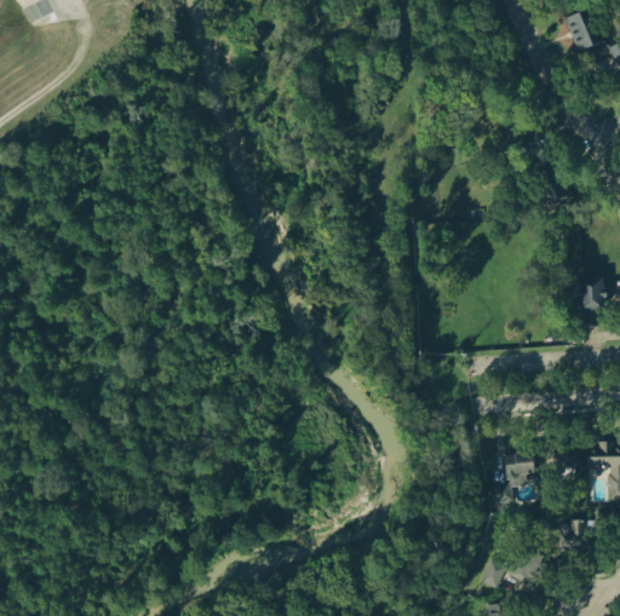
[(597,29),(587,34),(578,11),(563,18),(578,51),(602,40),(597,29)]
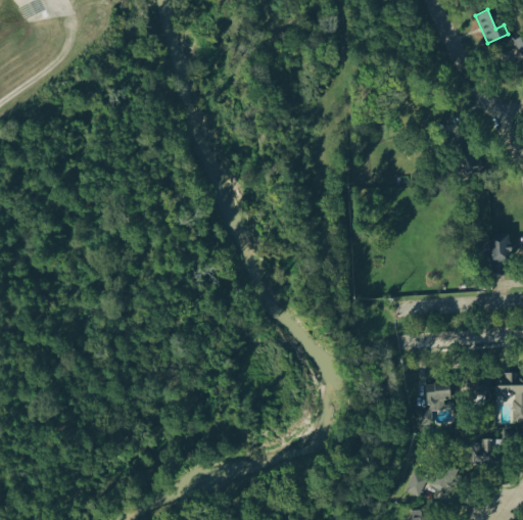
[(522,35),(513,41),(522,61),(522,35)]
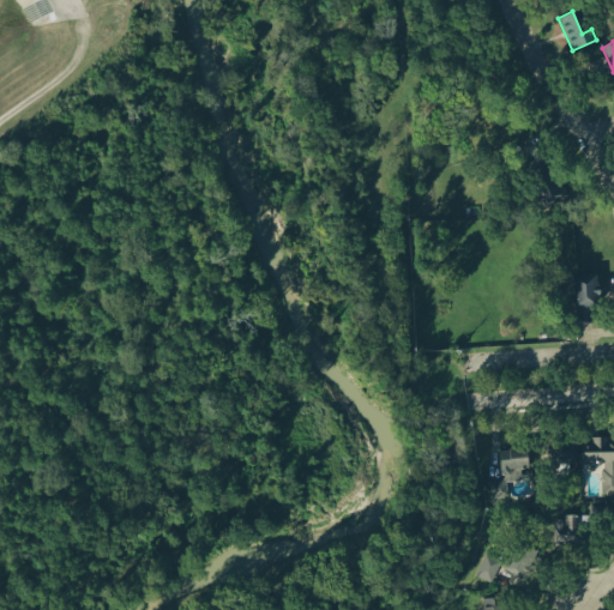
[(597,273),(572,273),(572,307),(597,307),(597,273)]
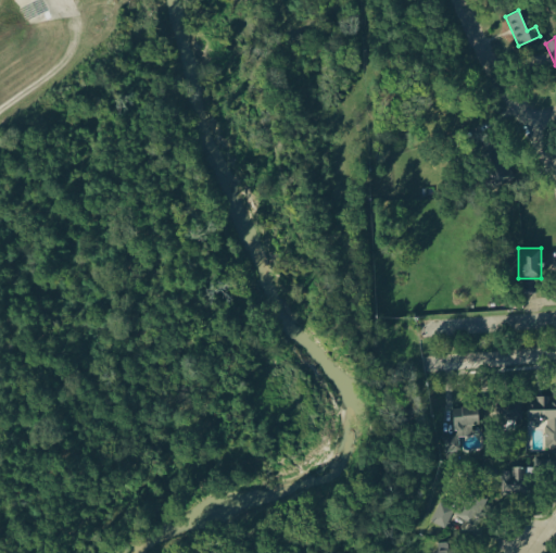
[(555,447),(555,394),(527,394),(527,417),(545,417),(545,447),(555,447)]
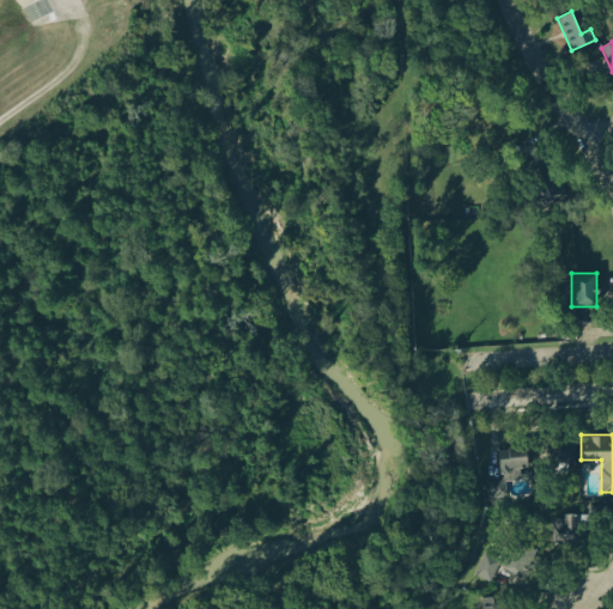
[(544,437),(544,462),(572,462),(572,437),(544,437)]
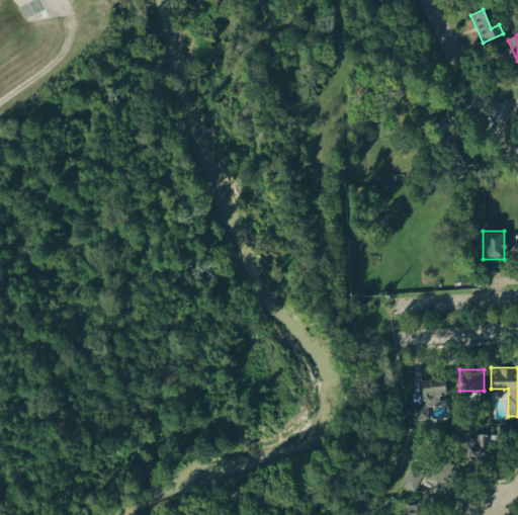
[(421,403),(413,403),(413,419),(427,418),(426,404),(439,404),(439,395),(444,395),(444,376),(420,377),(421,403)]
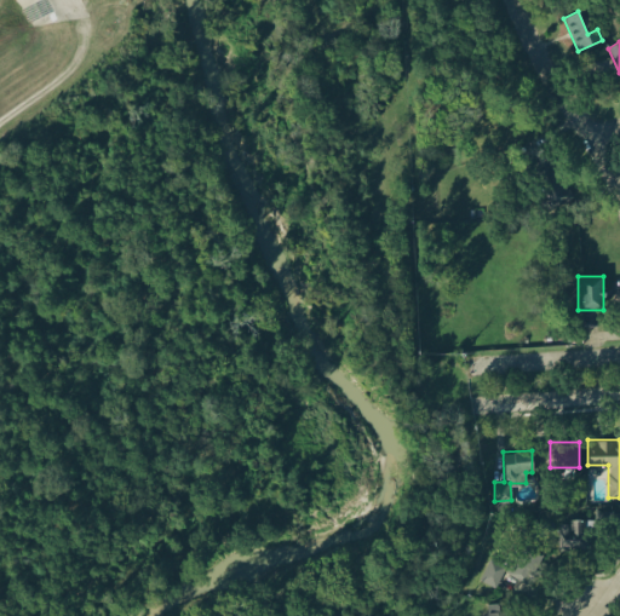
[(567,537),(585,541),(589,522),(570,518),(567,537)]
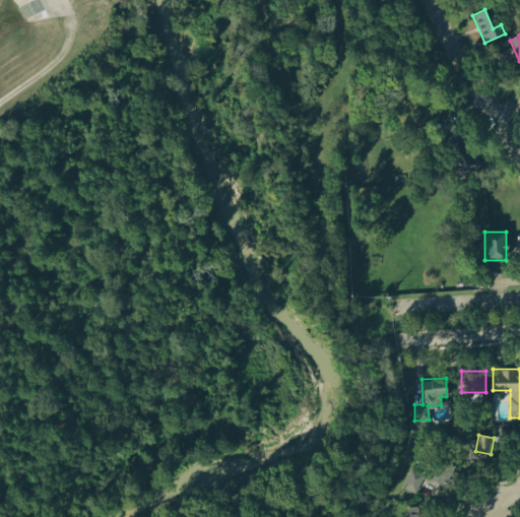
[(455,466),(433,459),(429,472),(409,466),(402,488),(417,493),(421,480),(448,489),(455,466)]
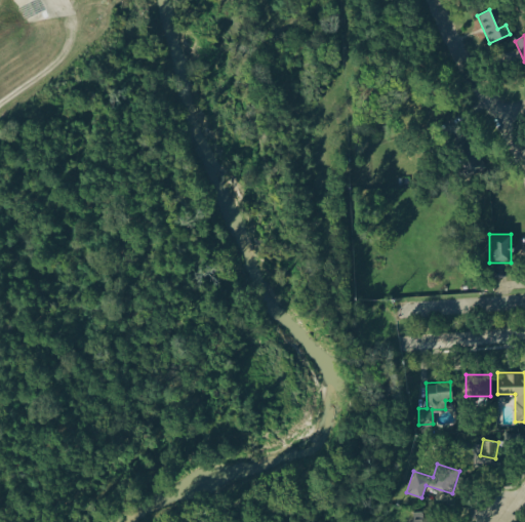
[(417,511),(417,521),(430,521),(430,510),(417,511)]
